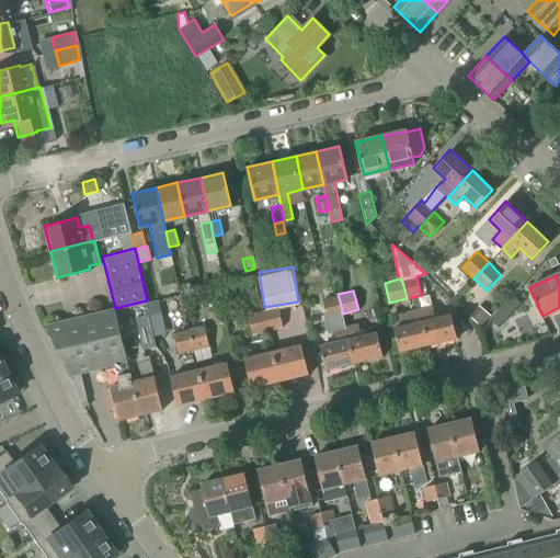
[(338,294),(322,298),(326,315),(326,318),(343,314),(338,294)]
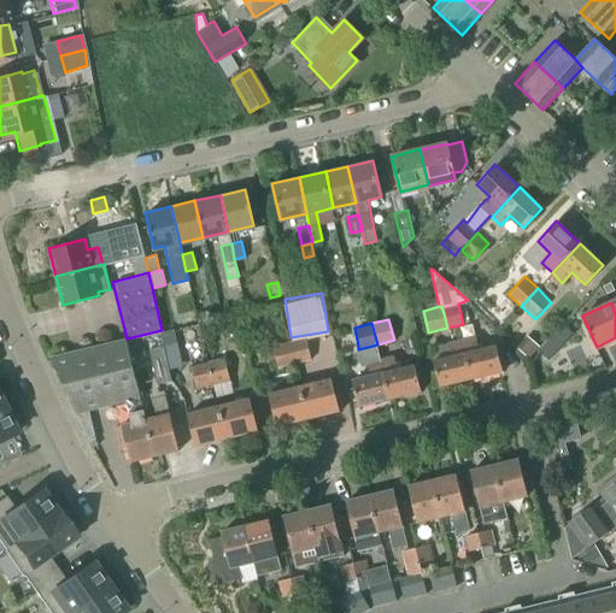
[(547,358),(572,332),(561,323),(538,348),(547,358)]
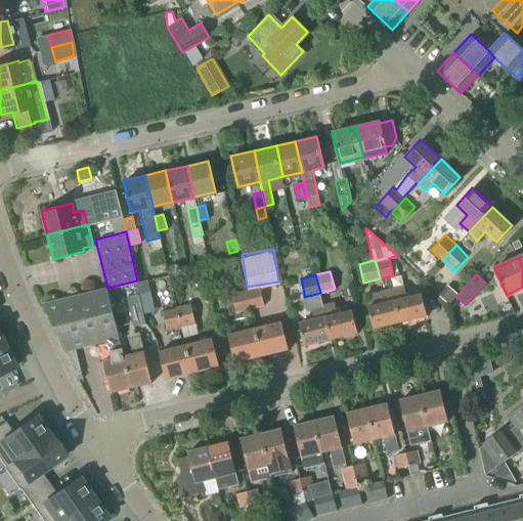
[(405,286),(393,289),(401,320),(428,314),(423,293),(407,296),(405,286)]
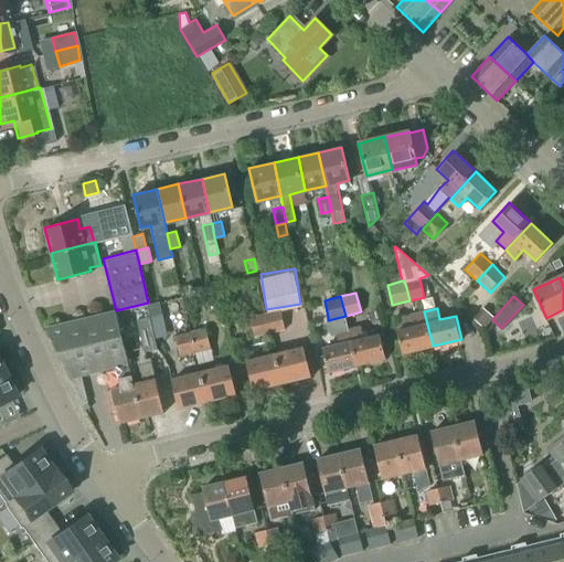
[(474,318),(483,327),(492,317),(482,308),(474,318)]
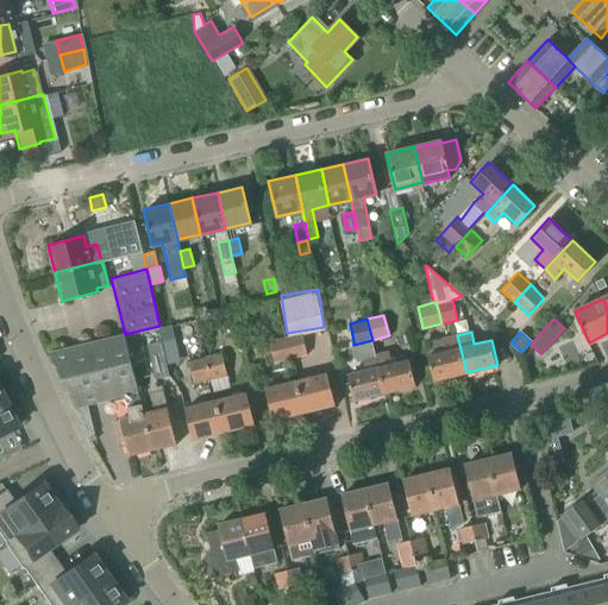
[(301,333),(284,336),(290,358),(306,354),(301,333)]
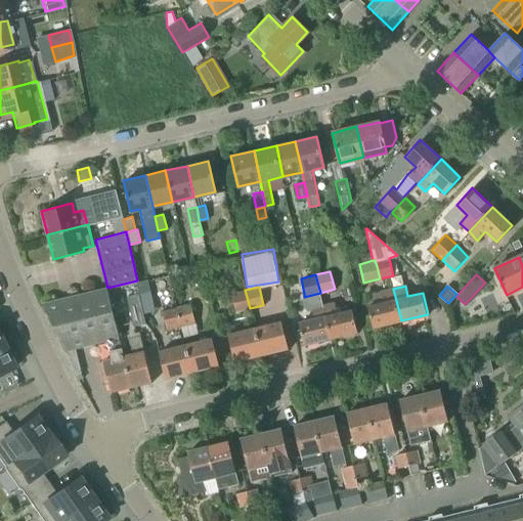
[(123,355),(106,288),(42,303),(64,351),(77,374),(81,373),(75,349),(106,341),(111,357),(123,355)]
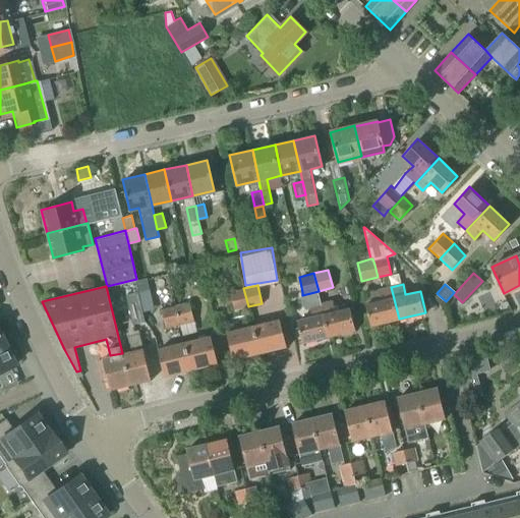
[(399,319),(391,287),(379,289),(382,300),(366,303),(371,325),(399,319)]
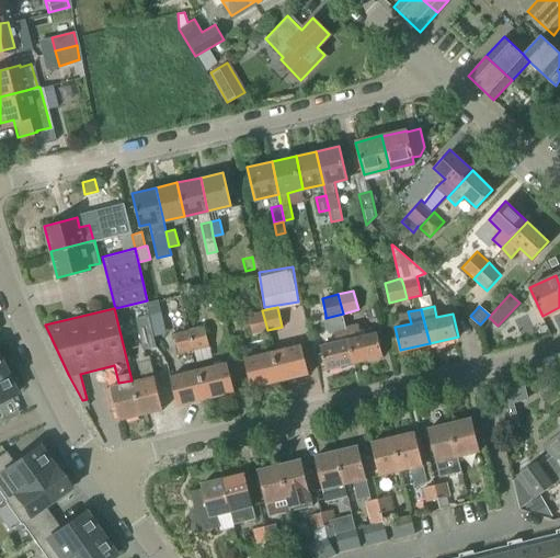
[(267,330),(262,310),(247,314),(252,333),(267,330)]
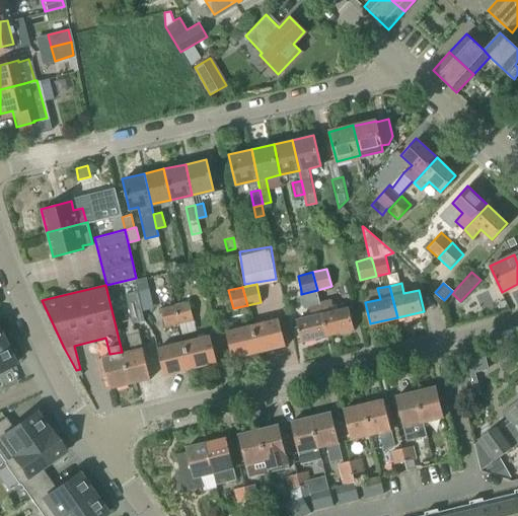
[(144,319),(137,290),(125,293),(132,323),(144,319)]
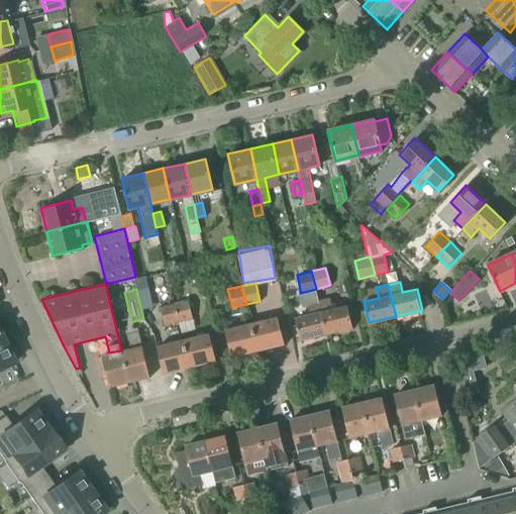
[(326,332),(319,301),(316,289),(300,293),(300,290),(299,290),(298,295),(300,303),(303,307),(308,306),(310,314),(295,318),(300,339),(326,332)]
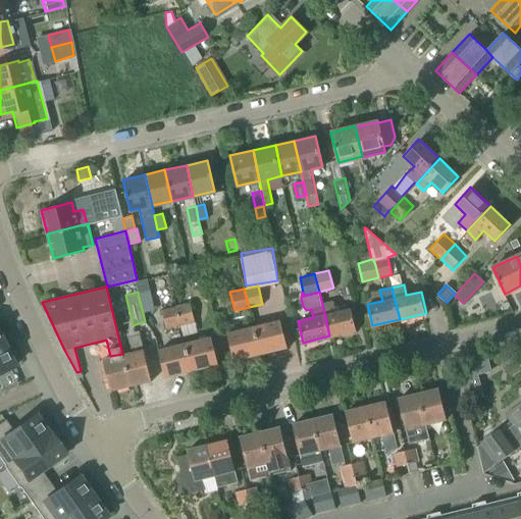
[(177,305),(181,323),(197,320),(192,301),(177,305)]
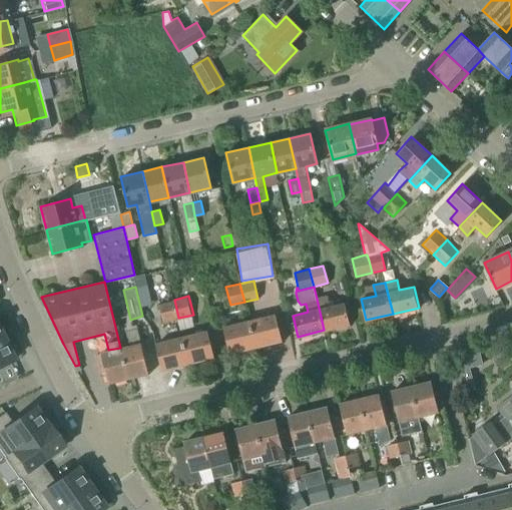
[(317,299),(324,330),(351,324),(346,303),(331,307),(329,296),(317,299)]
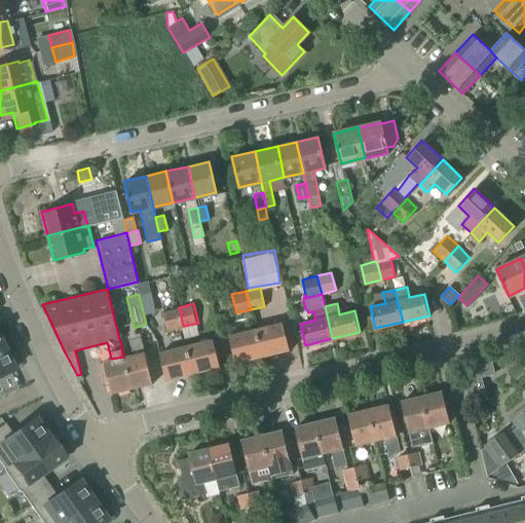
[(169,330),(183,326),(179,307),(164,311),(169,330)]
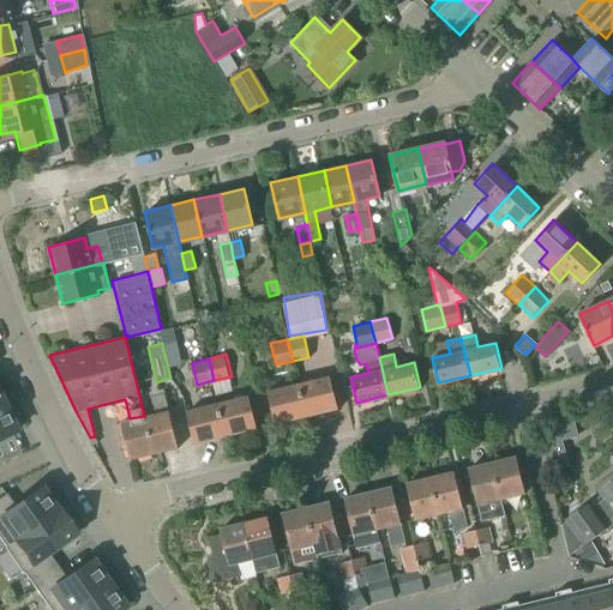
[(330,375),(299,382),(306,415),(338,406),(330,375)]
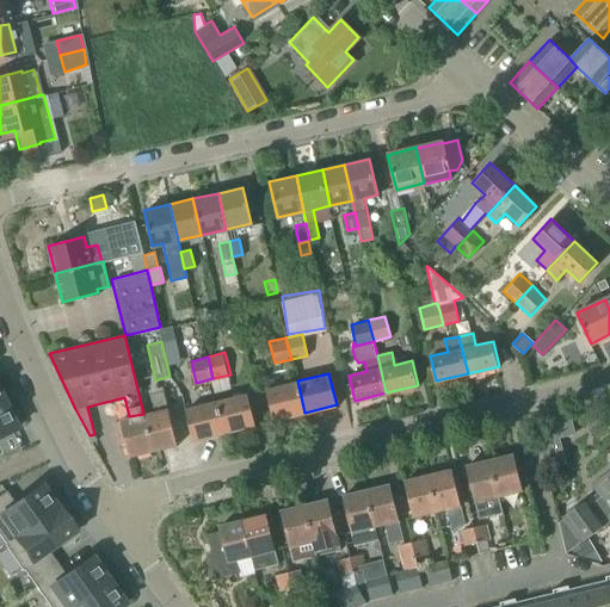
[(305,413),(297,381),(266,389),(273,420),(305,413)]
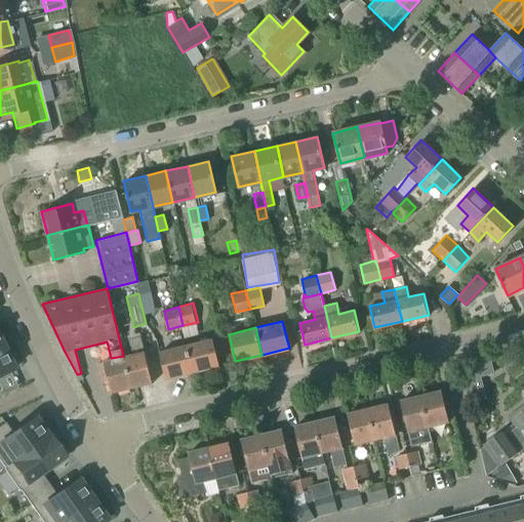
[(132,354),(123,356),(130,387),(151,382),(144,351),(139,335),(128,338),(132,354)]
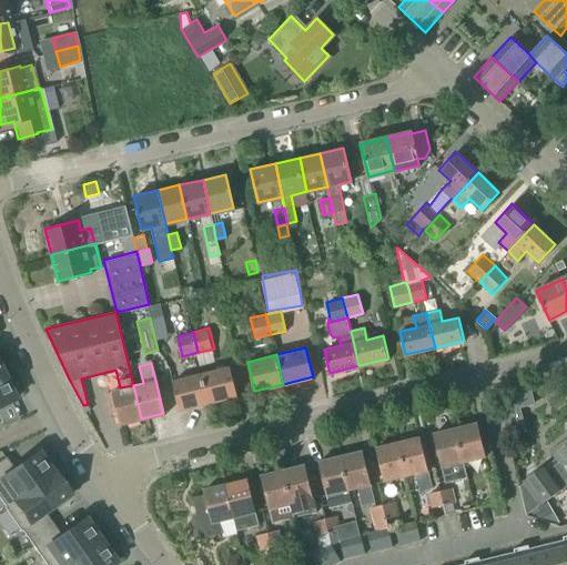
[(230,365),(201,372),(208,402),(238,395),(230,365)]
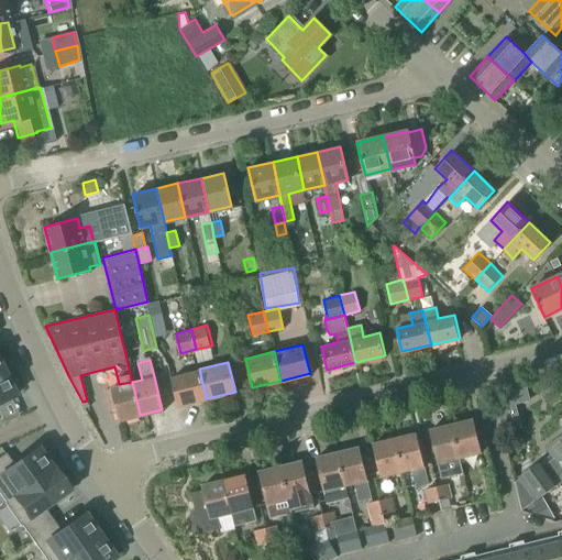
[(206,398),(199,369),(171,376),(177,405),(206,398)]
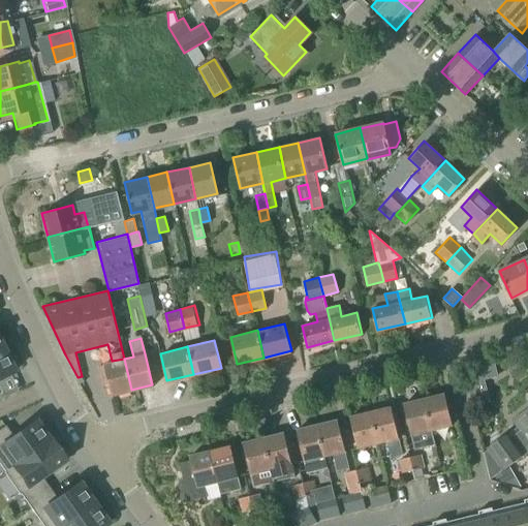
[(1,347),(0,347),(0,375),(12,370),(1,347)]
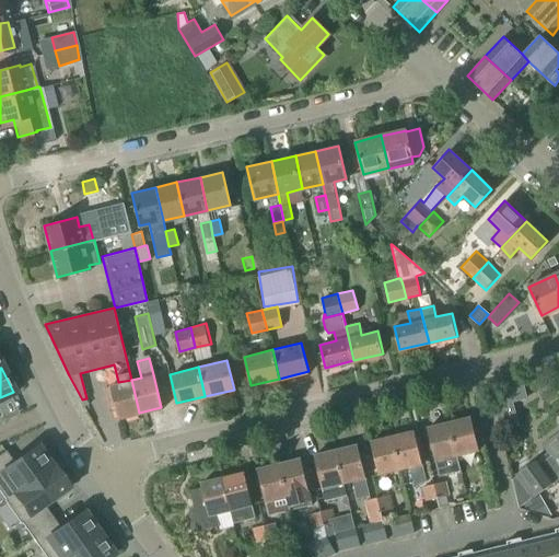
[(131,380),(118,382),(103,386),(107,406),(114,404),(117,418),(139,413),(131,380)]
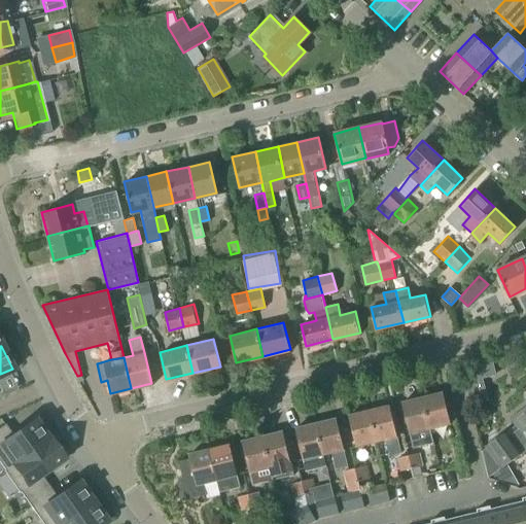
[(443,390),(422,395),(429,427),(451,422),(443,390)]
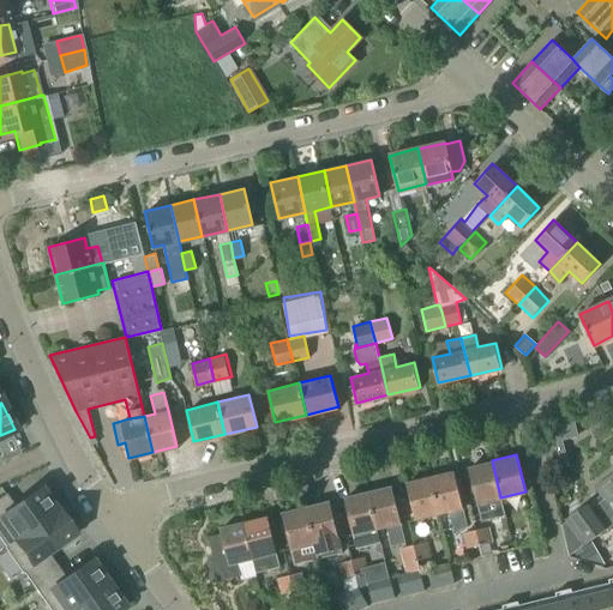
[(492,460),(468,466),(481,520),(505,514),(500,497),(492,460)]
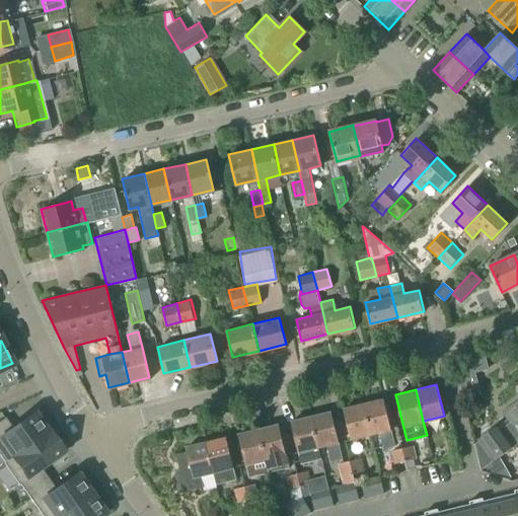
[(378,431),(382,447),(394,445),(383,397),(363,402),(371,433),(378,431)]
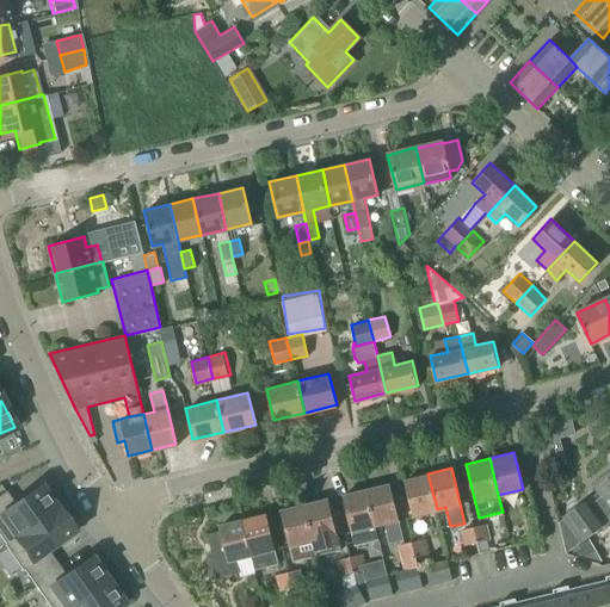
[(564,519),(558,522),(565,551),(579,540),(580,542),(603,526),(609,520),(609,471),(592,485),(601,497),(589,506),(586,501),(562,516),(564,519)]
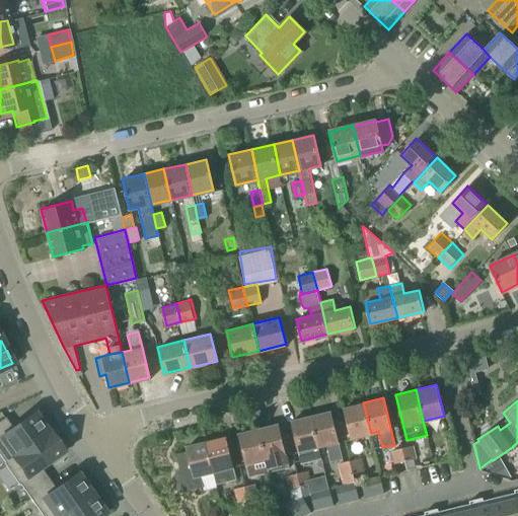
[(343,408),(350,438),(371,433),(363,402),(343,408)]
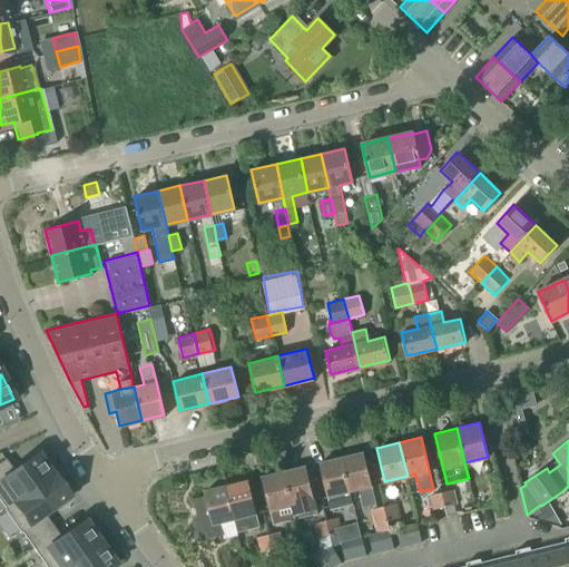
[(51,472),(36,451),(11,468),(3,457),(0,459),(0,501),(3,506),(2,507),(3,508),(52,472),(52,471),(51,472)]
